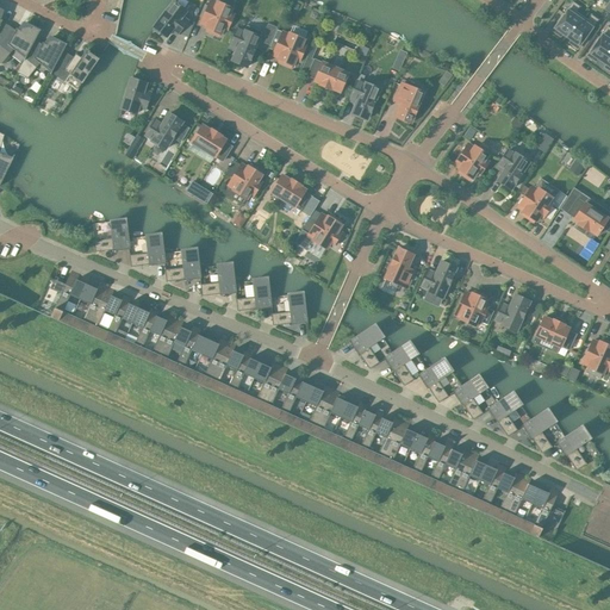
[(217,5),(211,1),(209,6),(205,5),(200,17),(204,18),(201,24),(207,26),(206,29),(212,31),(211,33),(218,36),(219,33),(221,35),(224,27),(228,30),(234,16),(230,14),(232,8),(218,2),(217,5)]
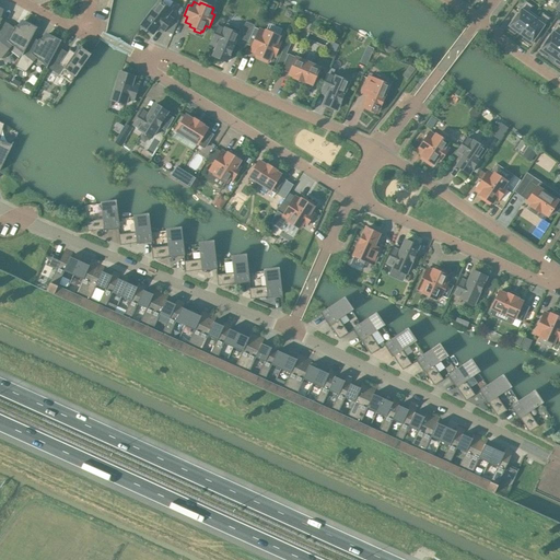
[(148,18),(140,27),(147,33),(149,31),(153,34),(158,27),(163,32),(173,20),(167,15),(171,11),(160,2),(154,9),(153,8),(147,16),(148,18)]
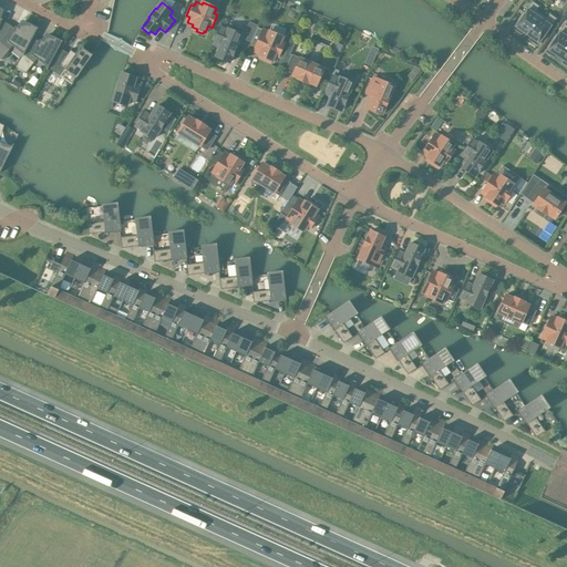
[(542,14),(536,11),(538,7),(533,2),(514,29),(522,34),(523,32),(527,34),(542,14)]
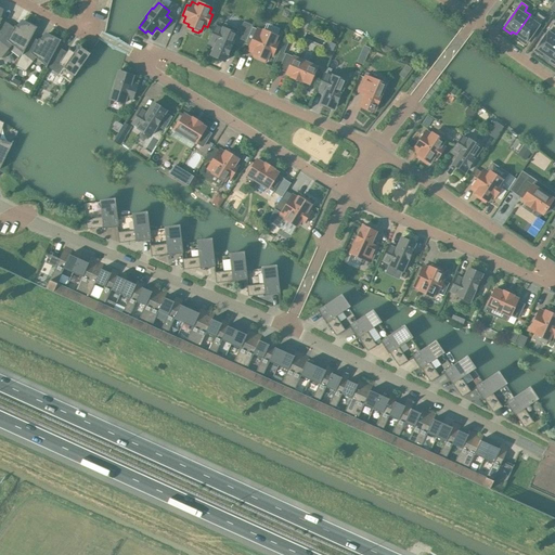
[(530,14),(516,34),(520,37),(518,39),(526,44),(544,18),(539,14),(536,18),(530,14)]
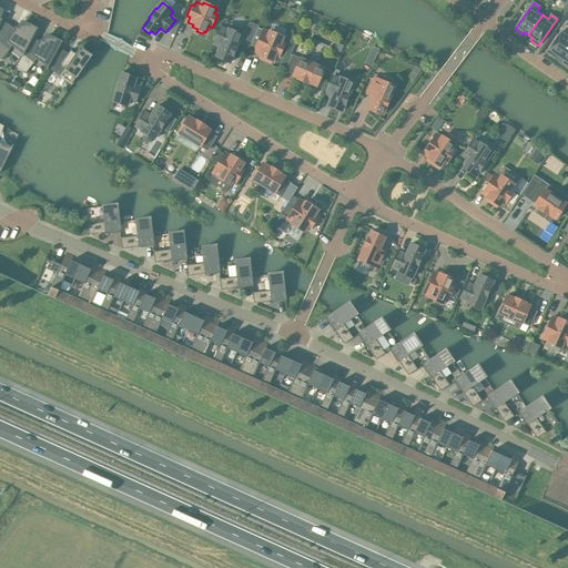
[(16,27),(8,41),(16,48),(23,53),(24,54),(38,28),(30,23),(29,26),(23,23),(19,28),(16,27)]
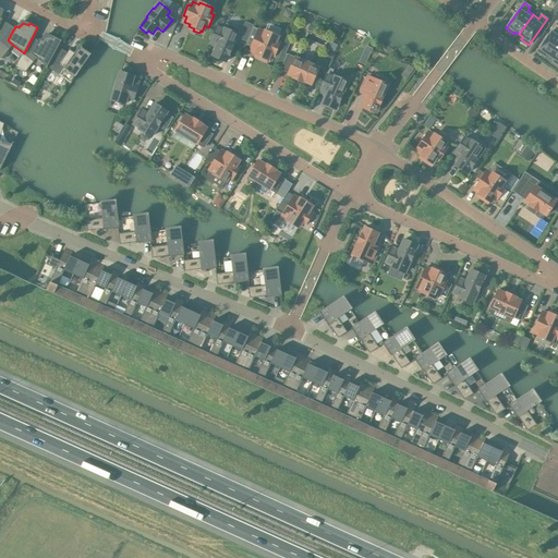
[(217,27),(210,41),(218,45),(213,56),(215,57),(215,58),(223,61),(226,62),(229,55),(232,47),(240,29),(227,24),(225,29),(217,27)]
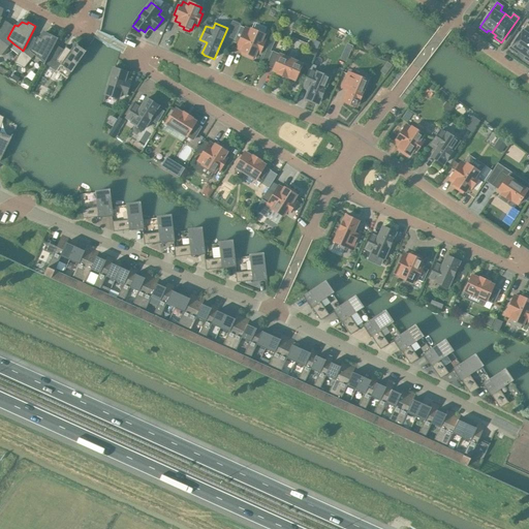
[(528,43),(528,24),(527,23),(515,42),(509,49),(517,53),(519,51),(522,54),(528,43)]
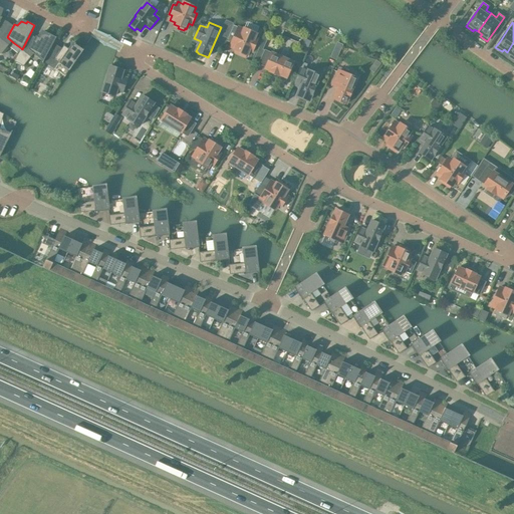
[(244,30),(238,27),(238,28),(233,26),(230,34),(235,36),(230,46),(236,48),(235,50),(240,52),(239,54),(245,57),(246,55),(247,55),(249,50),(253,51),(258,39),(255,38),(257,33),(245,28),(244,30)]
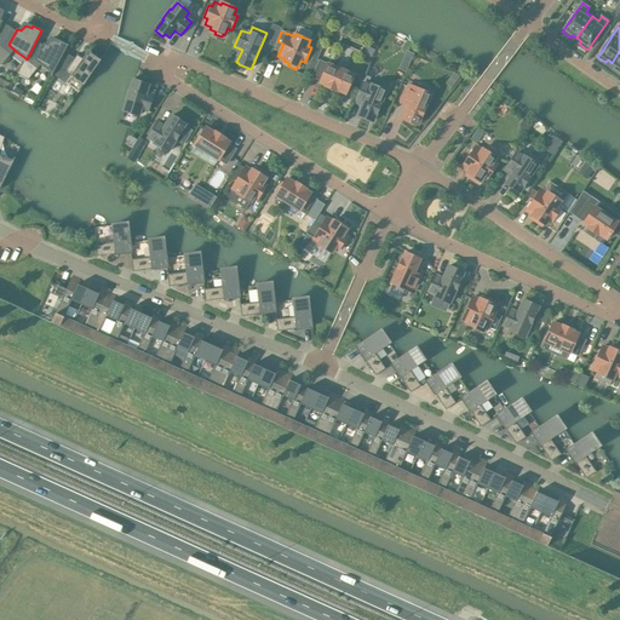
[(35,59),(44,67),(52,73),(51,75),(52,76),(52,74),(64,53),(68,45),(59,40),(58,42),(52,40),(47,45),(44,44),(35,59)]
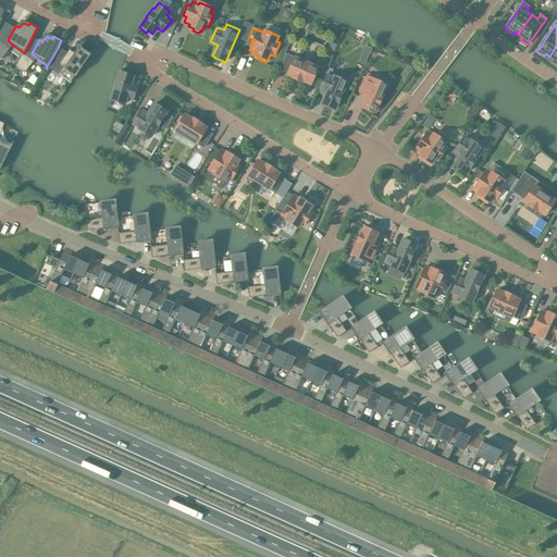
[(9,48),(0,40),(0,57),(2,59),(10,49),(9,48)]
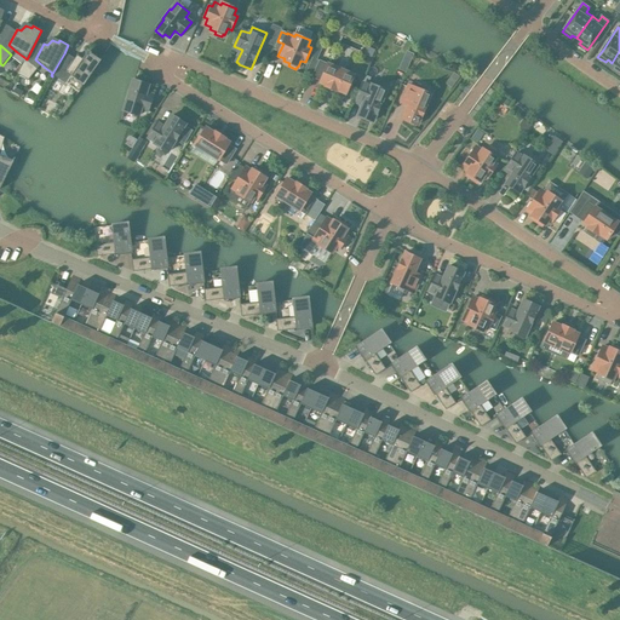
[(64,53),(52,74),(79,92),(101,61),(89,51),(84,58),(78,55),(75,58),(64,53)]
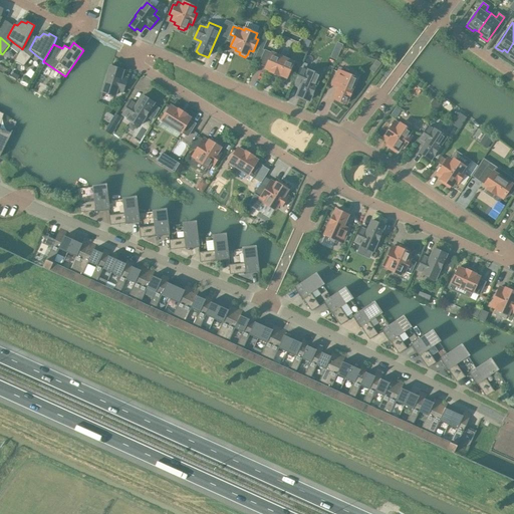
[(338,60),(343,44),(337,42),(331,57),(338,60)]
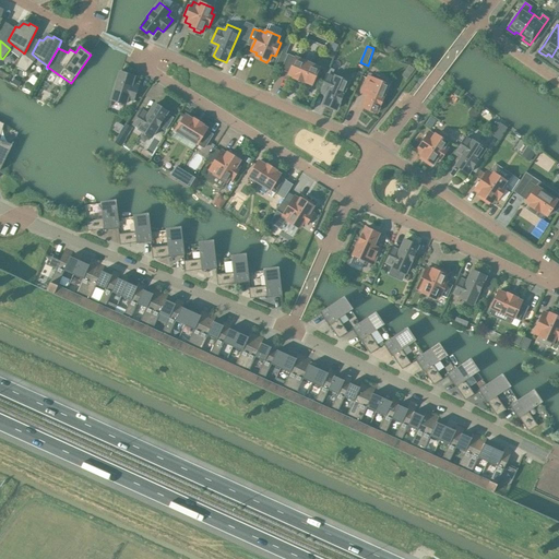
[(24,54),(23,52),(15,67),(26,72),(34,61),(33,61),(24,54)]
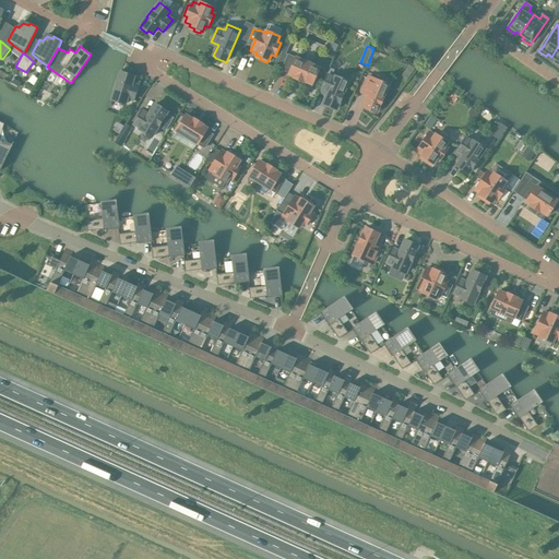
[(288,55),(282,69),(289,72),(288,74),(295,76),(294,79),(302,82),(304,80),(312,84),(319,68),(288,55)]
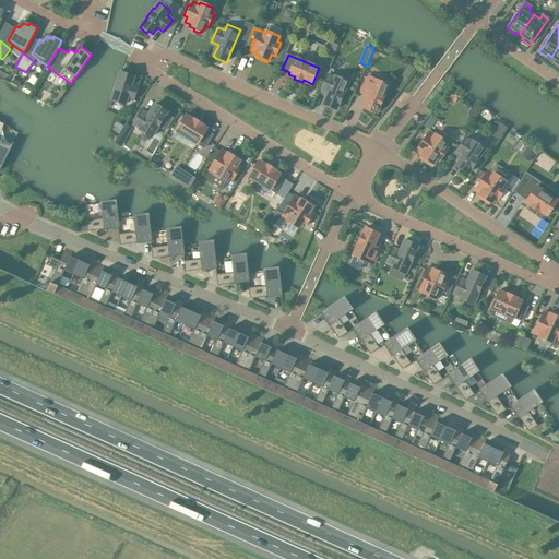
[(402,75),(407,80),(415,69),(409,66),(402,75)]
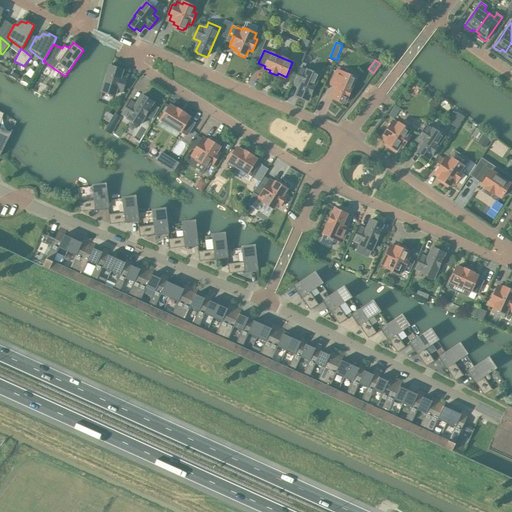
[(105,83),(102,91),(115,96),(116,90),(122,92),(127,78),(121,76),(123,70),(118,68),(119,66),(111,63),(108,74),(106,73),(103,83),(105,83)]
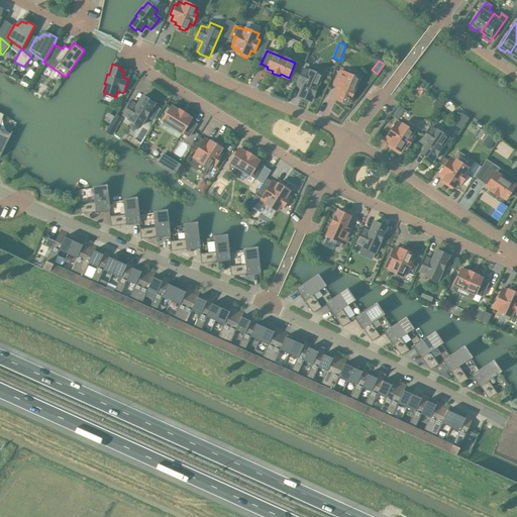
[(303,69),(297,82),(304,85),(299,96),(301,97),(309,101),(311,101),(314,95),(317,88),(322,76),(310,71),(310,72),(303,69)]
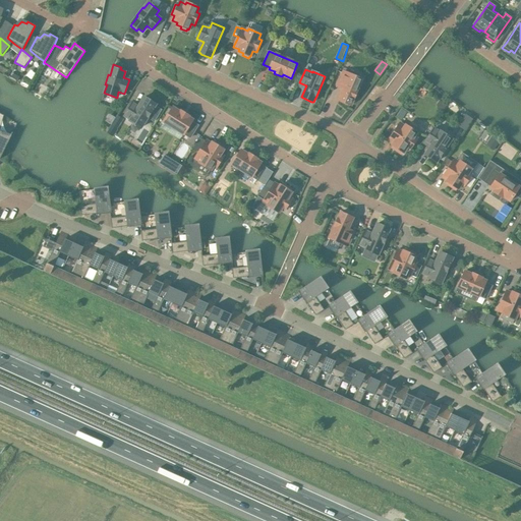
[(344,71),(338,87),(344,89),(339,100),(341,101),(340,101),(349,105),(351,105),(354,99),(357,92),(362,79),(344,71)]
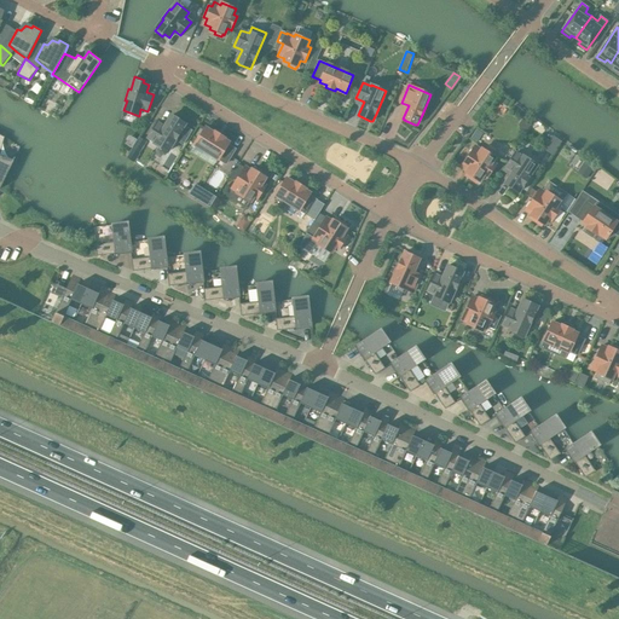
[(154,144),(168,152),(177,139),(183,143),(187,134),(181,131),(185,123),(172,115),(163,128),(156,123),(148,137),(156,142),(154,144)]
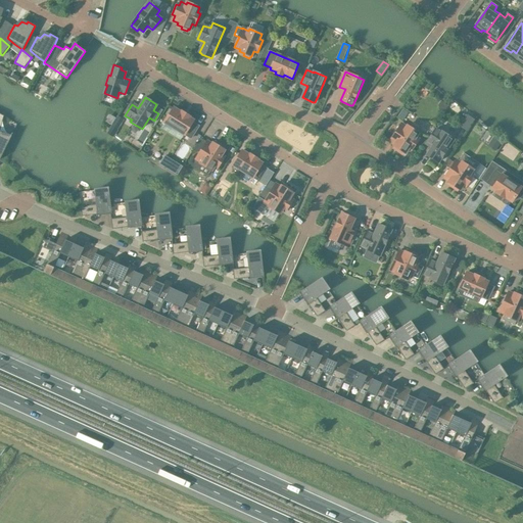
[(360,125),(376,104),(370,100),(353,121),(360,125)]
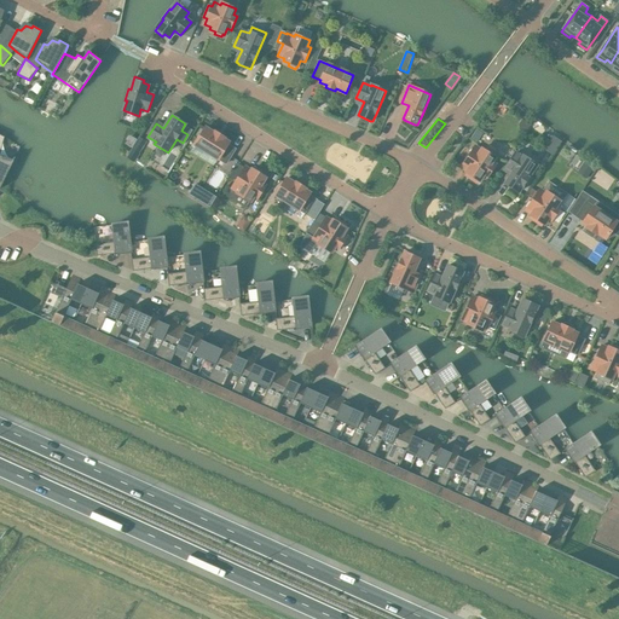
[(519,125),(519,129),(525,133),(531,125),(522,120),(519,125)]
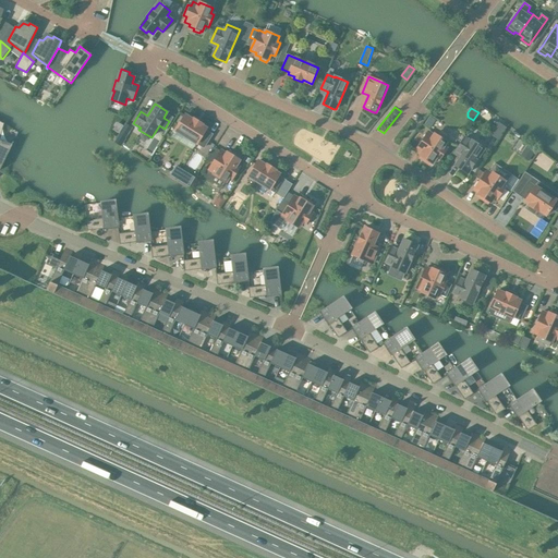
[(185,116),(176,130),(204,147),(213,134),(206,130),(207,129),(202,125),(203,124),(194,119),(193,120),(185,116)]
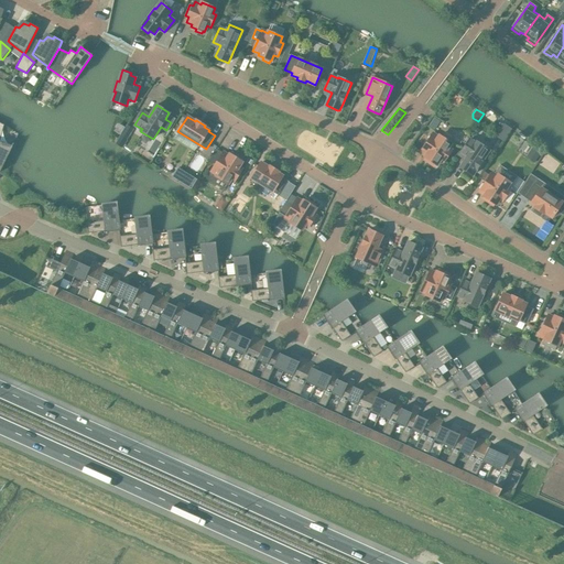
[(434,118),(429,126),(435,130),(441,121),(434,118)]
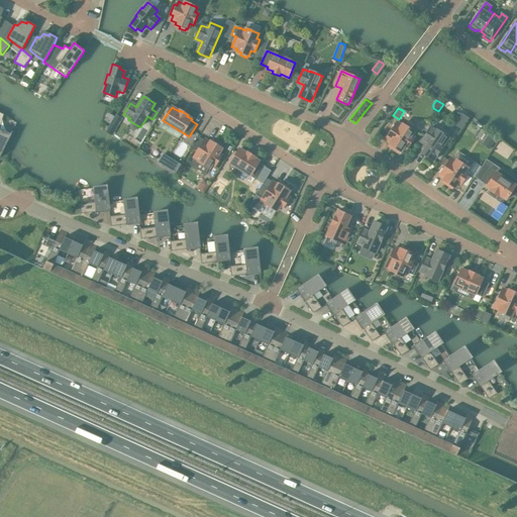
[(370,134),(385,114),(380,109),(364,130),(370,134)]
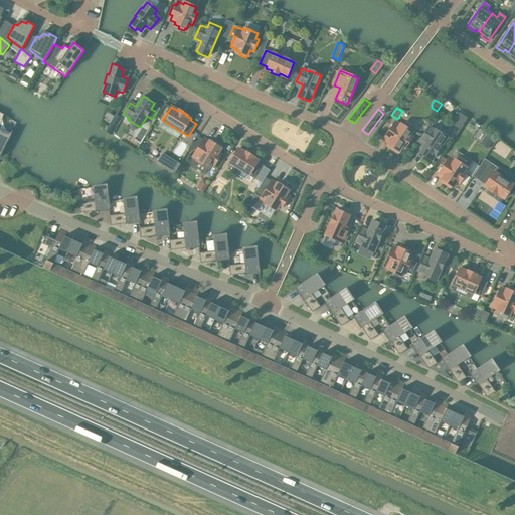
[(104,120),(110,124),(114,117),(109,113),(104,120)]
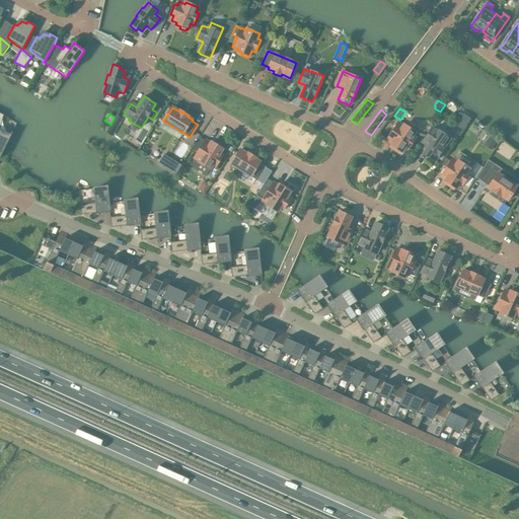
[(455,125),(463,130),(470,119),(463,114),(455,125)]
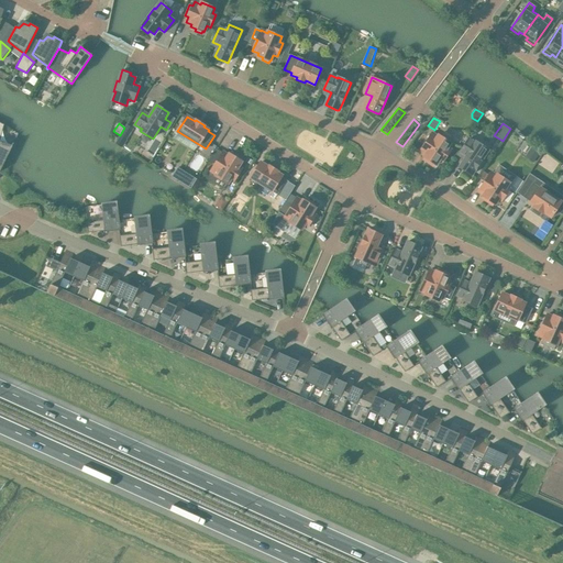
[(128,125),(121,135),(127,139),(133,129),(128,125)]
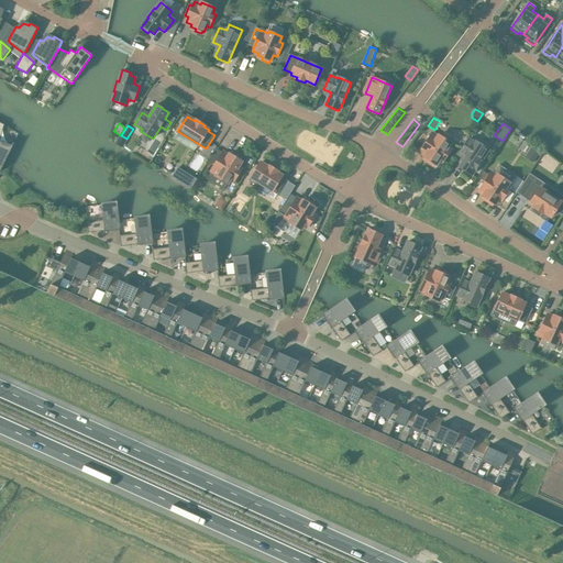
[(432,133),(420,152),(426,155),(424,157),(429,161),(428,162),(433,166),(434,164),(435,165),(440,159),(443,162),(451,150),(448,147),(451,143),(439,135),(438,136),(432,133)]
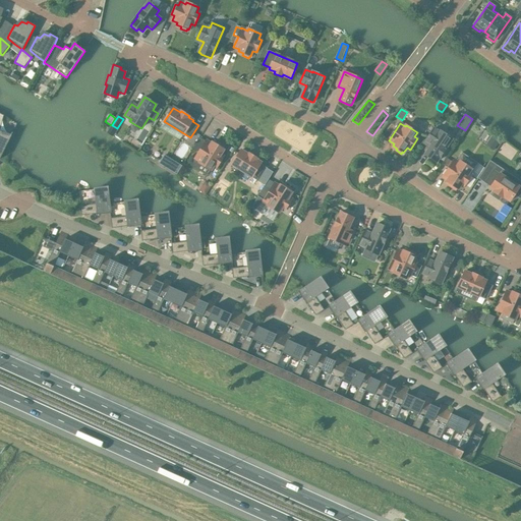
[(433,128),(425,140),(431,145),(425,155),(426,156),(435,161),(437,162),(441,156),(445,150),(452,138),(441,131),(440,132),(433,128)]
